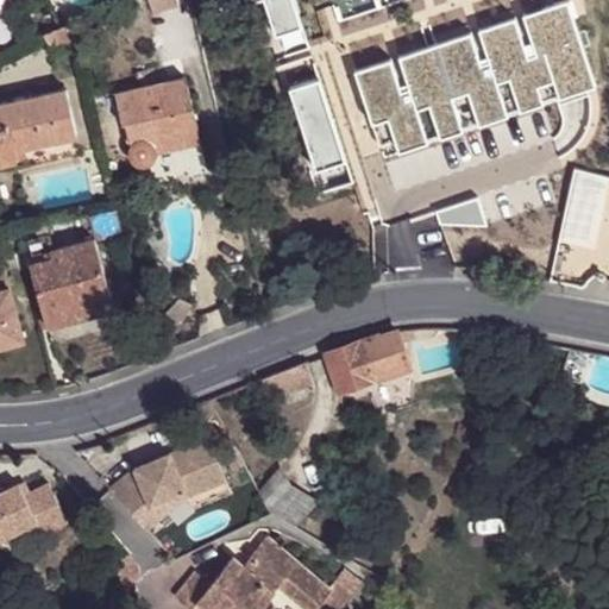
[(75,41),(69,27),(45,37),(50,50),(75,41)]
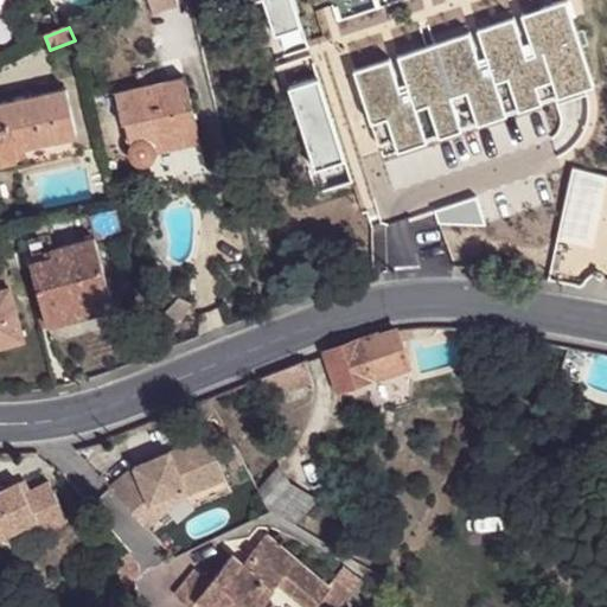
[(180,78),(112,94),(117,125),(122,125),(127,146),(126,148),(125,157),(128,164),(136,168),(145,167),(151,163),(154,155),(197,145),(180,78)]
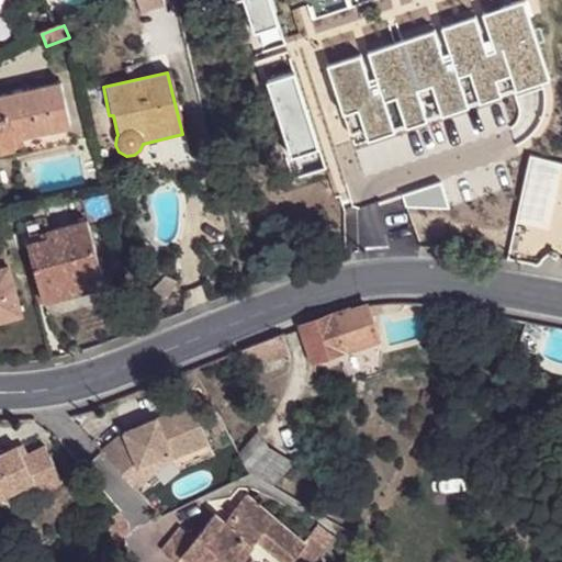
[(13,142),(69,128),(59,85),(0,97),(0,153),(14,149),(13,142)]
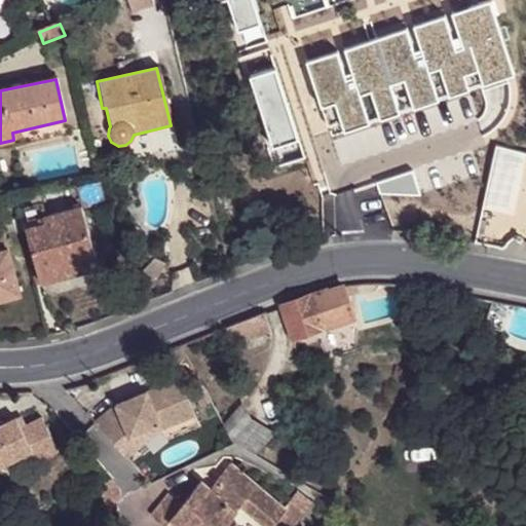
[(68,136),(65,120),(12,133),(13,140),(14,148),(68,136)]
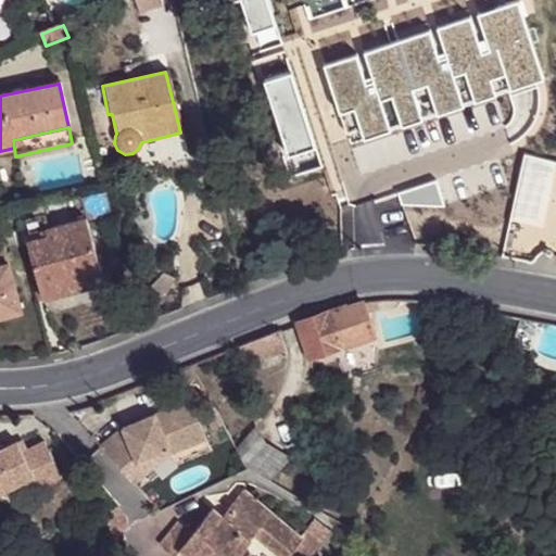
[(61,282),(99,272),(85,219),(43,230),(45,237),(26,242),(41,301),(64,294),(61,282)]
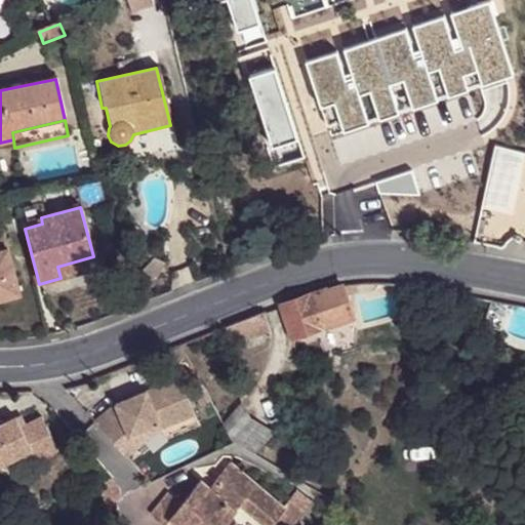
[(6,249),(0,250),(0,299),(18,294),(6,249)]
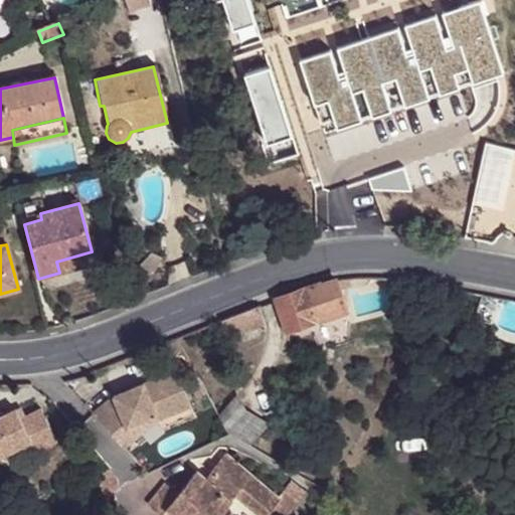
[(95,263),(92,251),(56,262),(59,273),(95,263)]
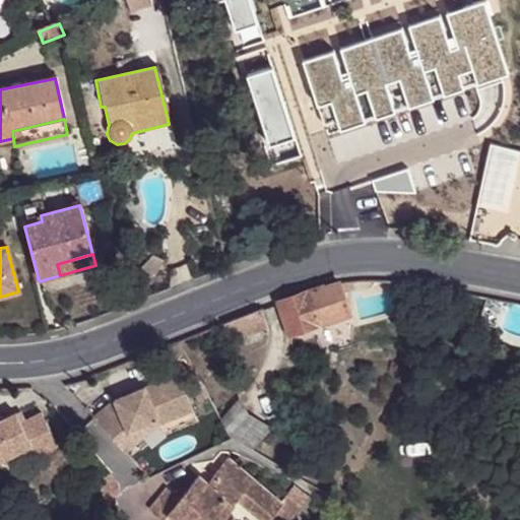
[(158,274),(166,260),(155,255),(142,268),(158,274)]
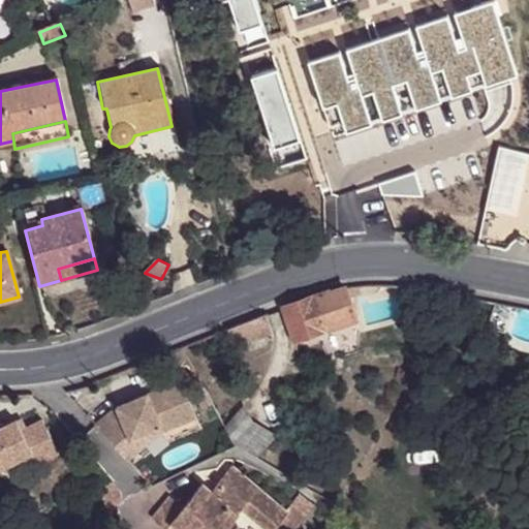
[(297,301),(284,306),(297,340),(355,319),(359,318),(345,287),(336,289),(320,293),(312,296),(297,301)]
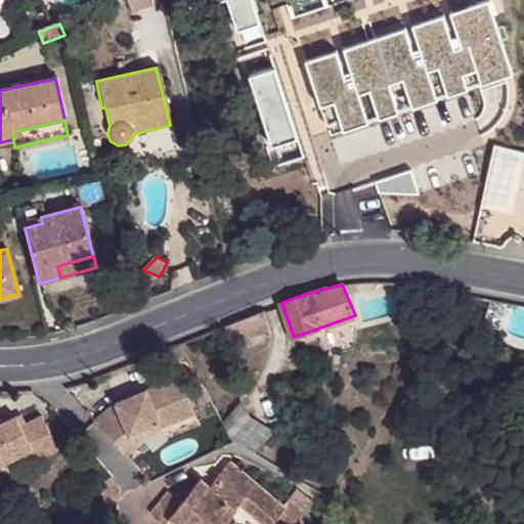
[(488,324),(509,331),(514,311),(493,306),(488,324)]
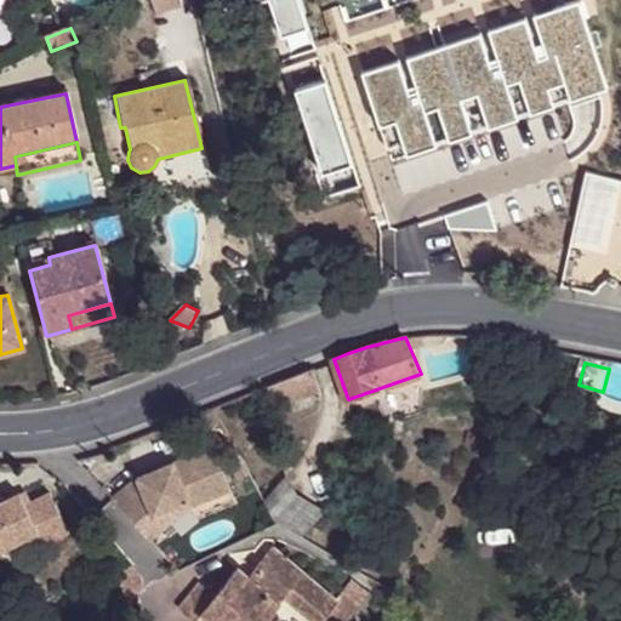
[(313,368),(268,385),(277,406),(320,388),(313,368)]
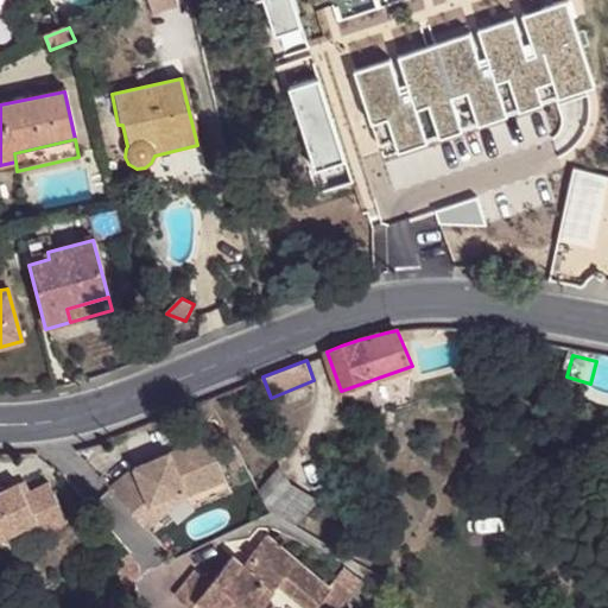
[(207,436),(103,482),(132,513),(176,493),(179,499),(226,477),(207,436)]
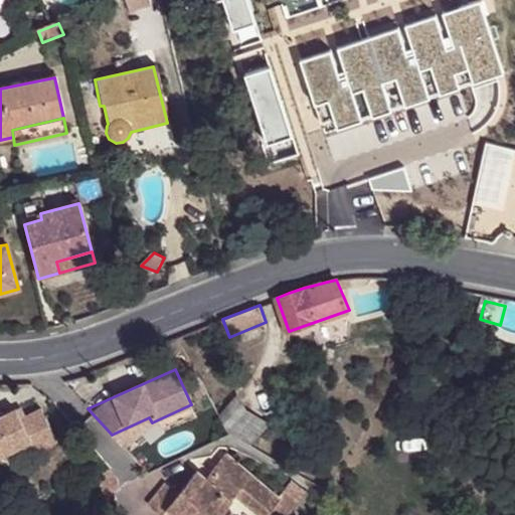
[(222,416),(230,431),(248,410),(240,396),(222,416)]
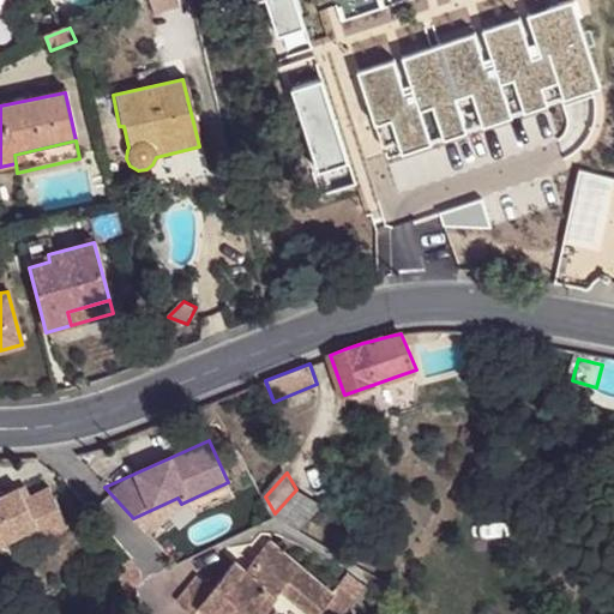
[(43,533),(68,519),(49,482),(25,495),(19,483),(0,493),(0,539),(37,521),(43,533)]
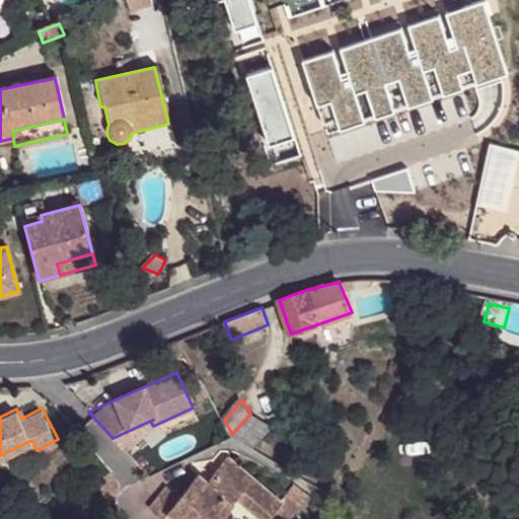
[(232,434),(256,449),(270,426),(250,414),(232,434)]
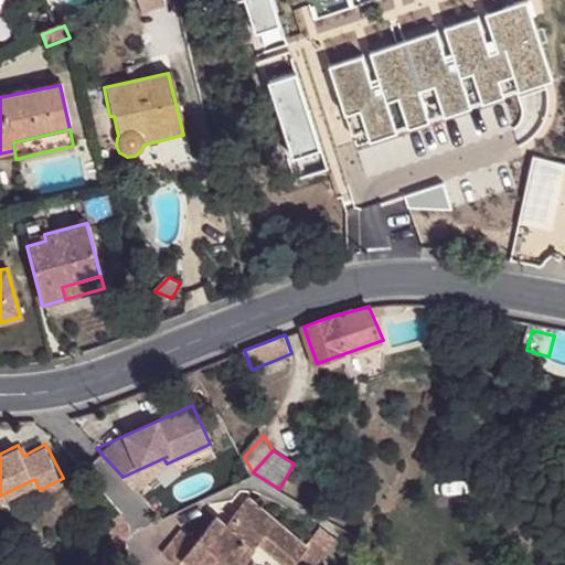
[(163,458),(123,477),(136,491),(167,464),(163,458)]
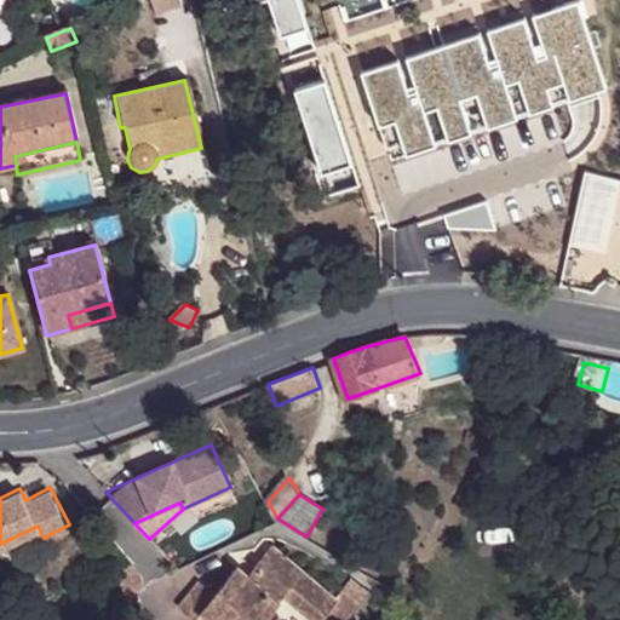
[(285,596),(316,619),(321,619),(338,600),(273,549),(264,561),(251,577),(240,569),(237,567),(214,596),(199,583),(179,608),(194,619),(265,619),(277,606),(281,601),(285,596)]
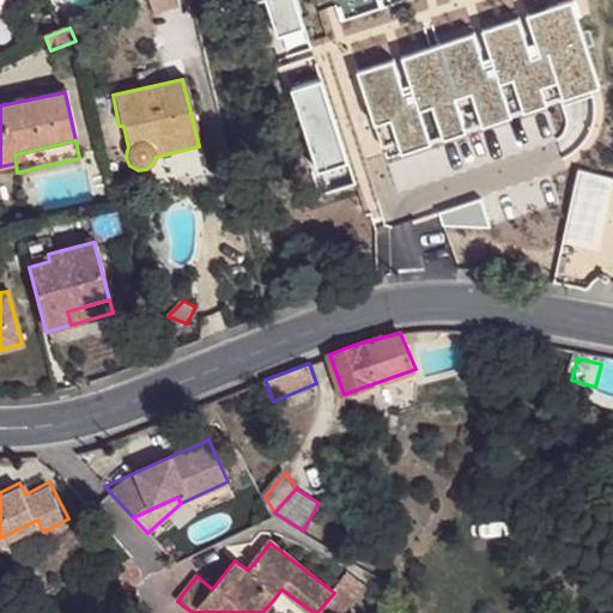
[(248,570),(261,554),(250,546),(237,563),(248,570)]
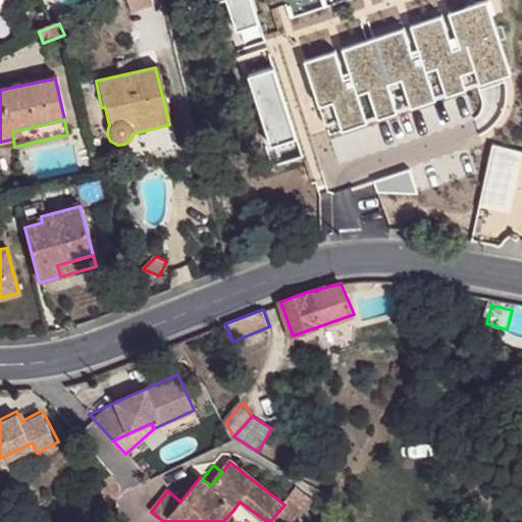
[(284,505),(270,521),(295,521),(312,499),(298,487),(284,505)]
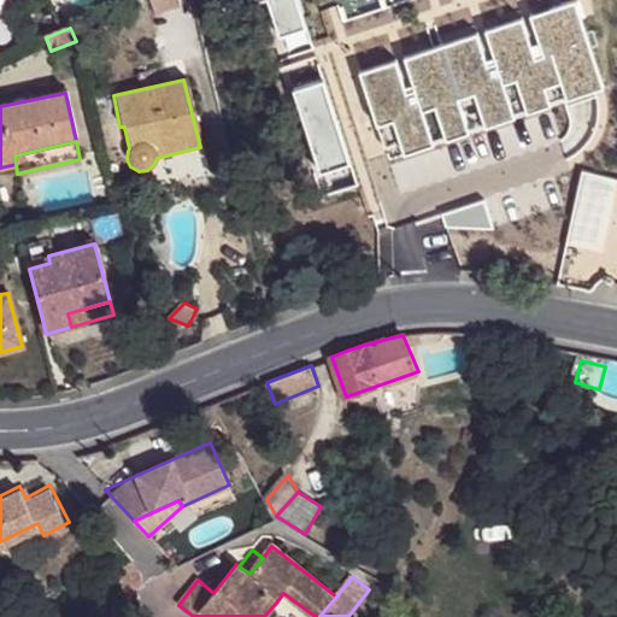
[(278,605),(276,603),(264,616),(276,616),(280,612),(278,605)]
